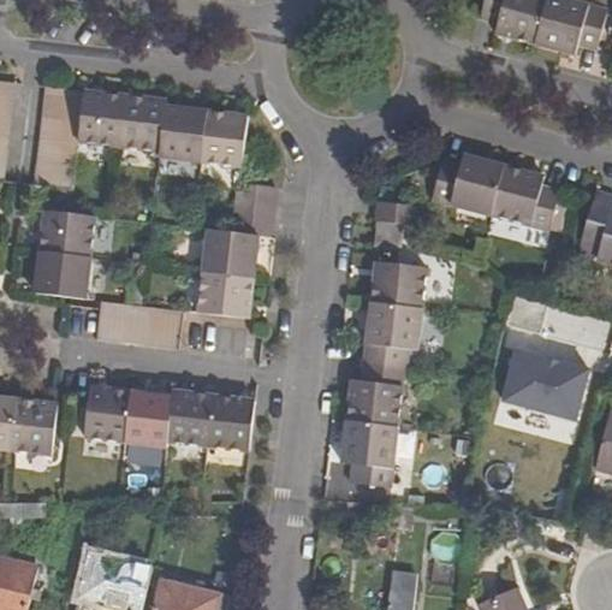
[(481,0),(477,16),(495,21),(493,30),(505,34),(560,48),(574,52),(577,41),(595,46),(606,9),(576,0),(481,0)]
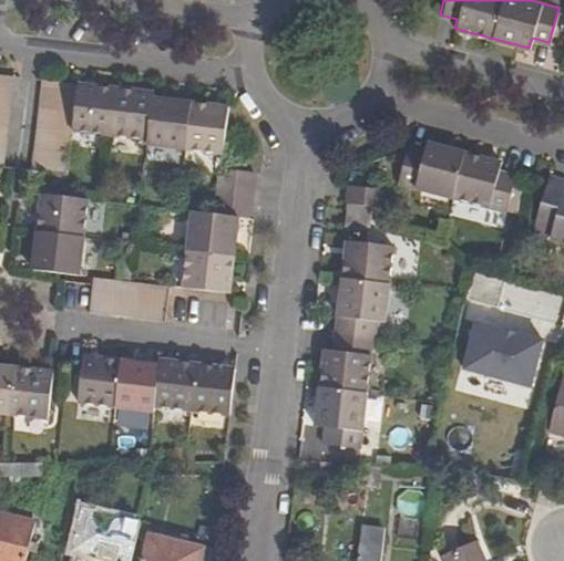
[(0,165),(10,75),(0,73),(0,165)]
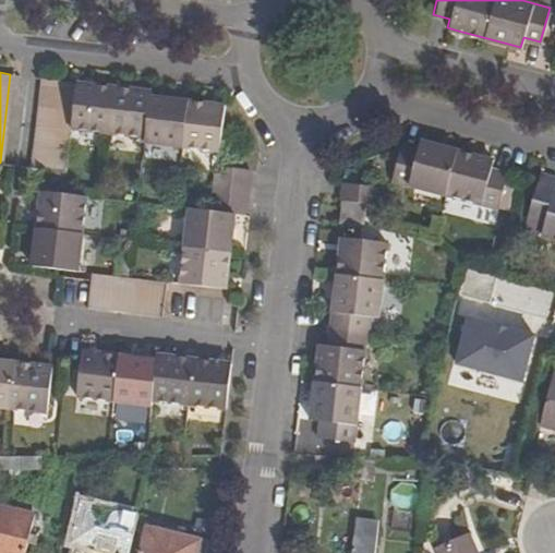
[(69,127),(74,82),(41,77),(31,166),(41,167),(64,170),(69,127)]
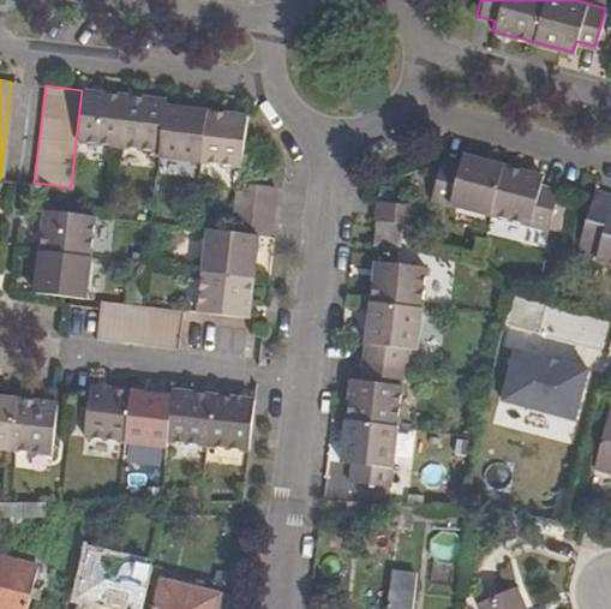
[(166,100),(82,90),(76,139),(118,144),(159,149),(165,105),(166,100)]
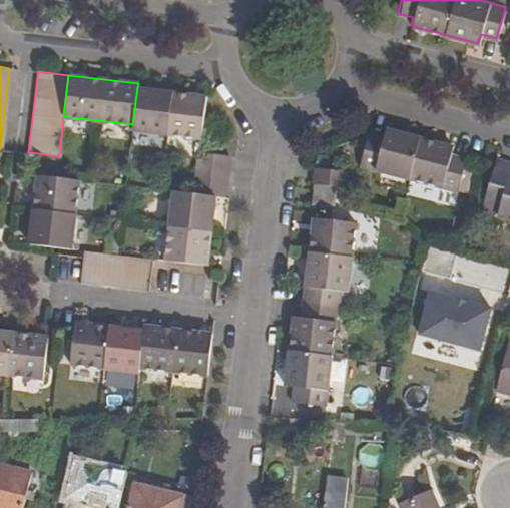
[(137,87),(132,124),(132,129),(199,138),(204,95),(137,87)]
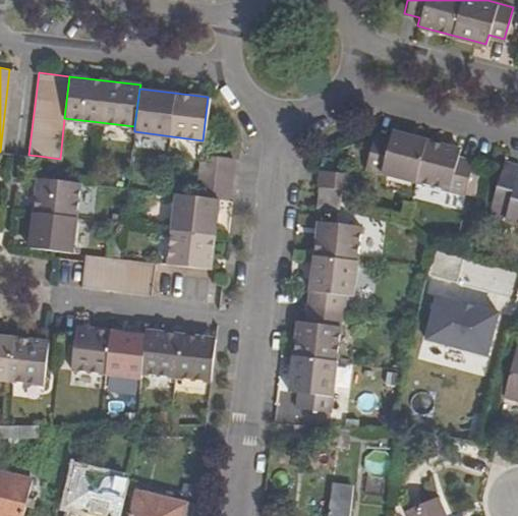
[(391,128),(389,137),(373,133),(364,167),(412,179),(463,193),(464,190),(475,193),(481,170),(470,168),(472,159),(457,155),(459,148),(450,145),(407,133),(391,128)]
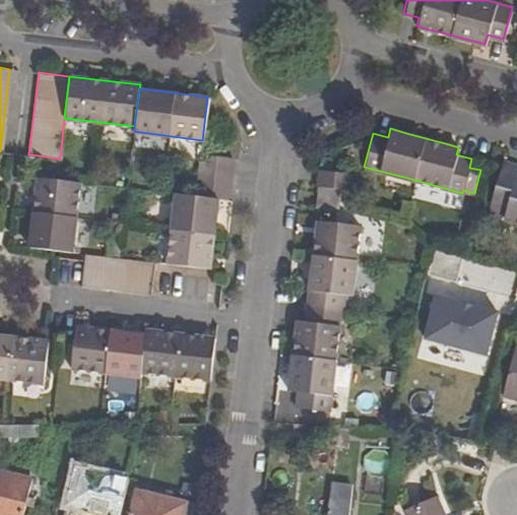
[(196,195),(217,197),(228,199),(232,156),(201,153),(196,195)]
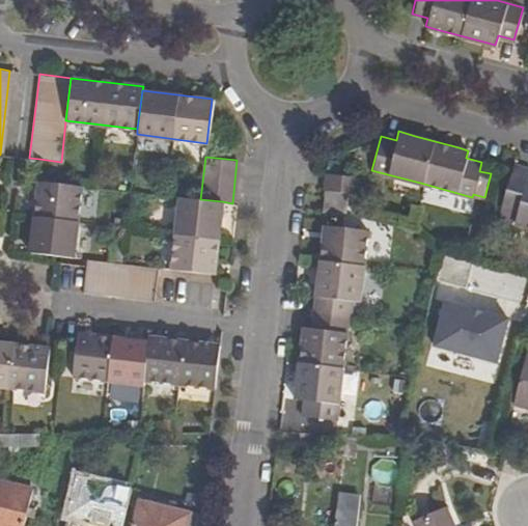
[(527,227),(527,180),(526,180),(527,171),(527,166),(512,163),(500,215),(516,219),(515,224),(527,227)]
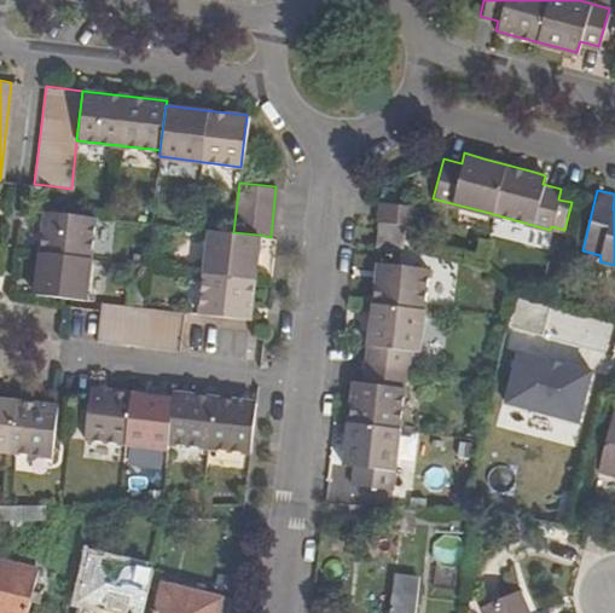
[(379,221),(402,225),(416,226),(417,206),(378,201),(376,221),(379,221)]
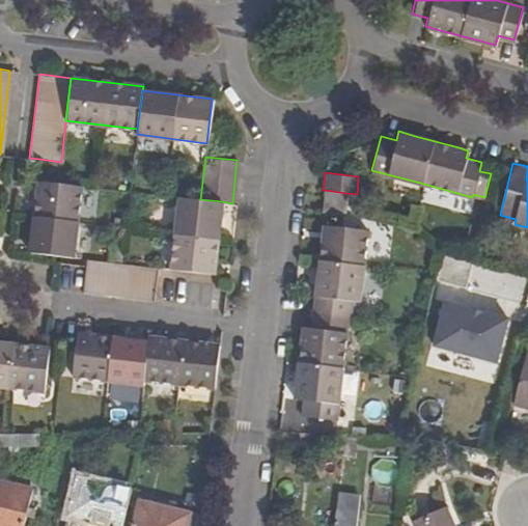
[(28,252),(73,258),(77,222),(80,186),(37,181),(35,197),(30,240),(28,252)]
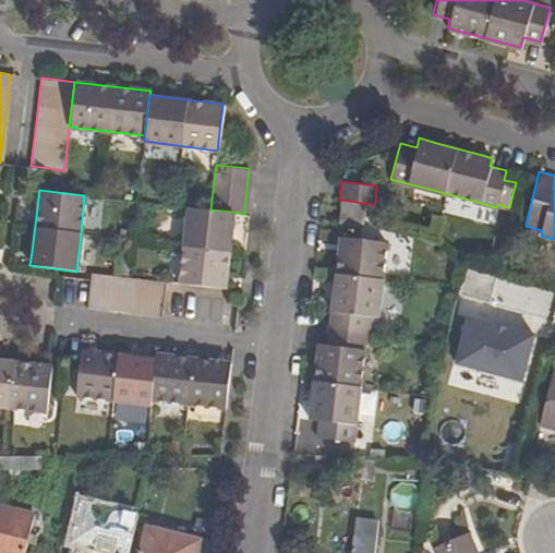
[(363,203),(342,200),(339,220),(361,223),(363,203)]
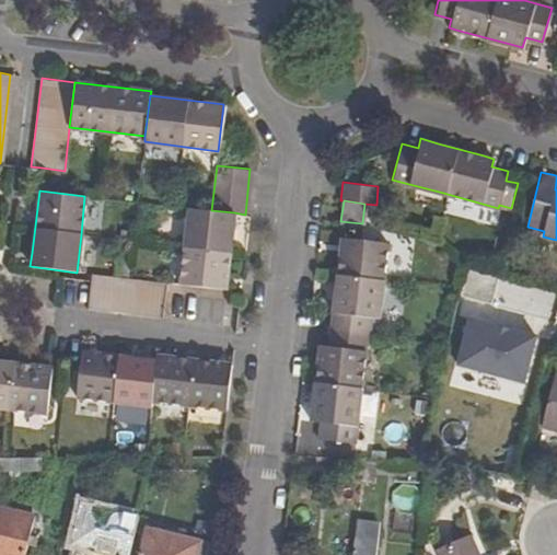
[(234,212),(211,210),(188,208),(184,244),(180,284),(225,289),(228,274),(232,224),(234,212)]
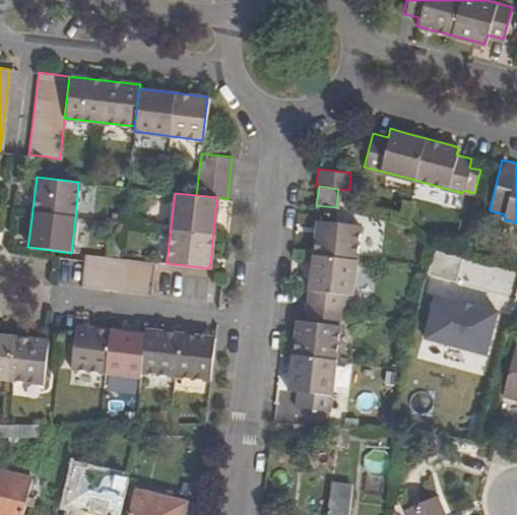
[(291,375),(288,390),(298,390),(296,407),(330,410),(336,359),(342,309),(344,294),(352,295),(357,258),(362,224),(334,221),(317,219),(315,236),(312,270),(306,321),(298,321),(295,339),(291,375)]
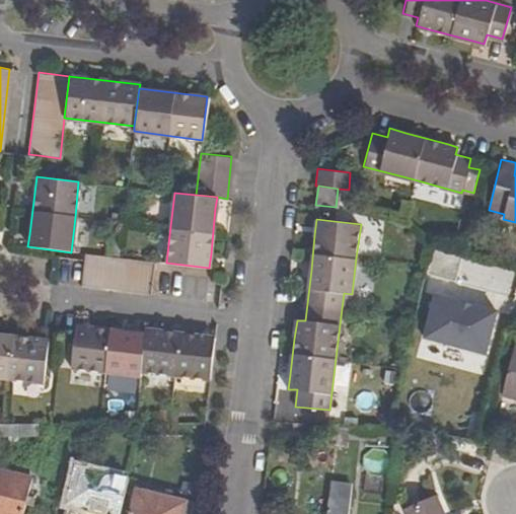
[(514,289),(515,279),(515,265),(424,248),(420,272),(514,289)]
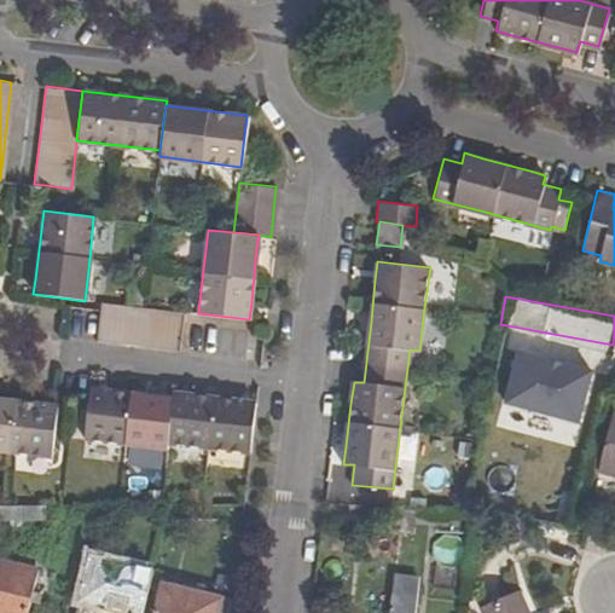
[(179,348),(183,312),(140,307),(99,302),(96,339),(179,348)]
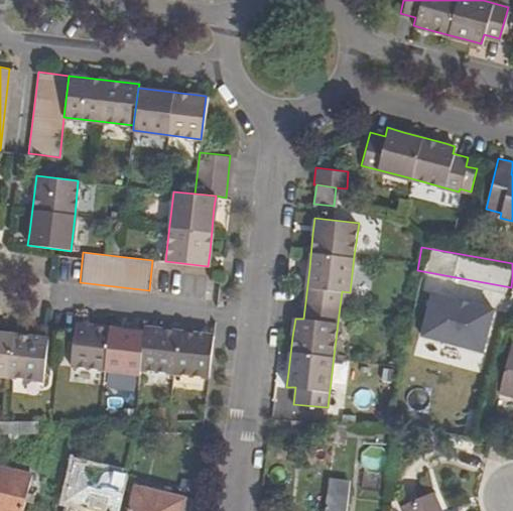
[(216,298),(218,280),(210,280),(208,297),(216,298)]
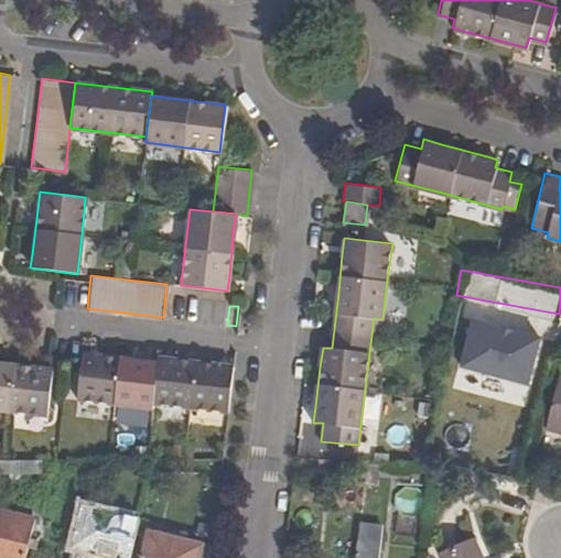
[(450,369),(527,378),(532,325),(455,317),(450,369)]
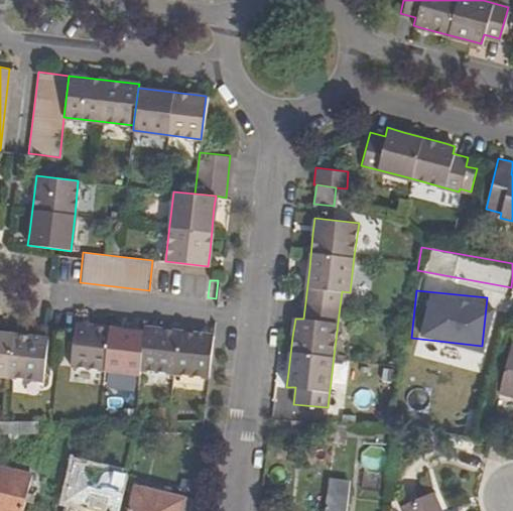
[(207,376),(212,335),(195,333),(161,329),(143,327),(143,331),(125,329),(95,326),(75,323),(70,365),(103,369),(137,373),(138,368),(172,372),(207,376)]
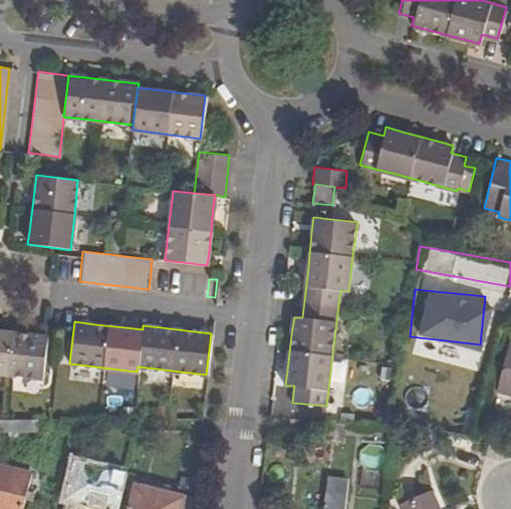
[(0,372),(42,378),(47,336),(30,334),(0,330),(0,372)]
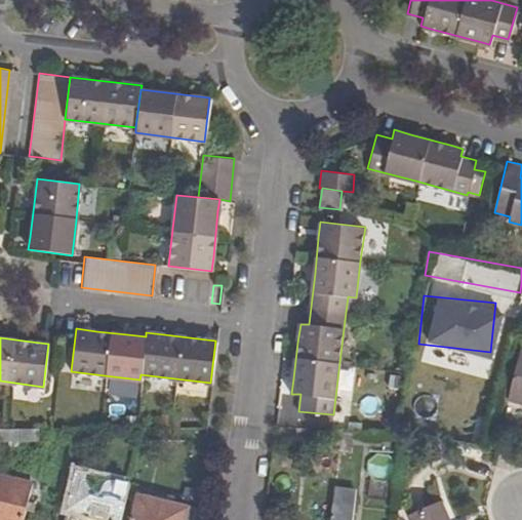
[(521,355),(518,354),(507,400),(521,404),(521,355)]
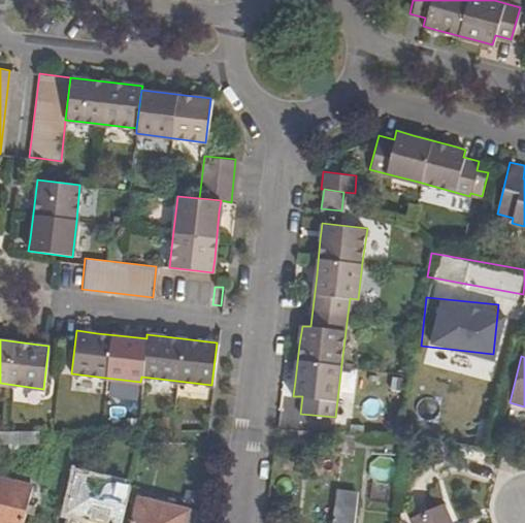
[(0,440),(36,440),(36,429),(0,428),(0,440)]
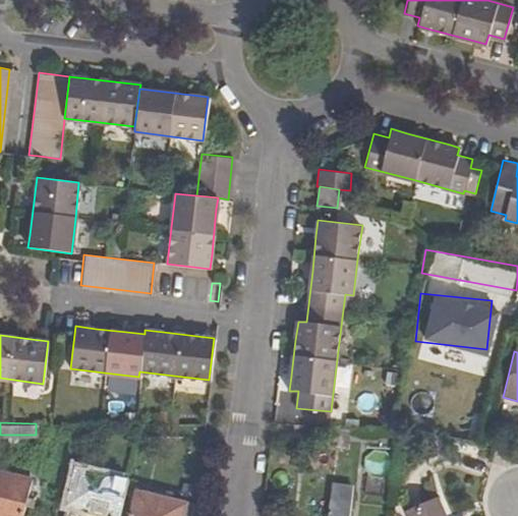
[(336,425),(322,425),(320,438),(335,440),(336,425)]
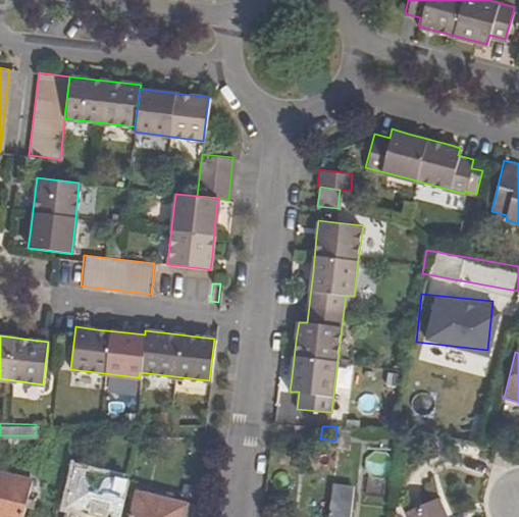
[(386,469),(385,448),(361,449),(362,470),(386,469)]
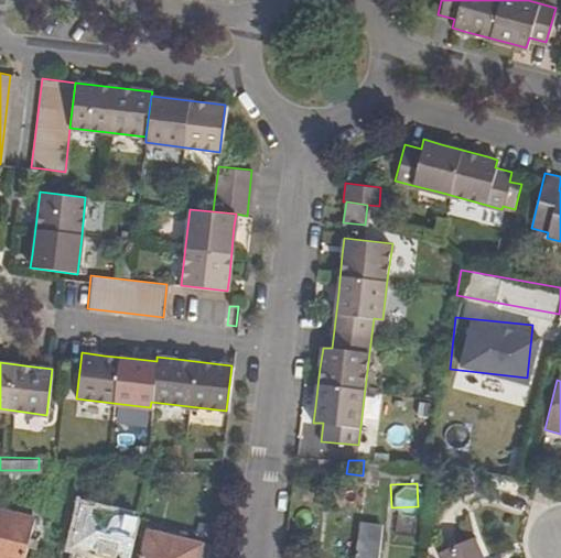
[(128,557),(138,518),(82,504),(72,543),(128,557)]
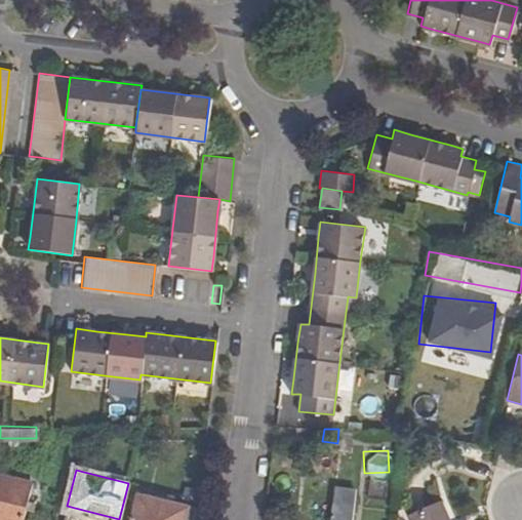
[(18,519),(29,481),(0,475),(0,519),(18,519)]
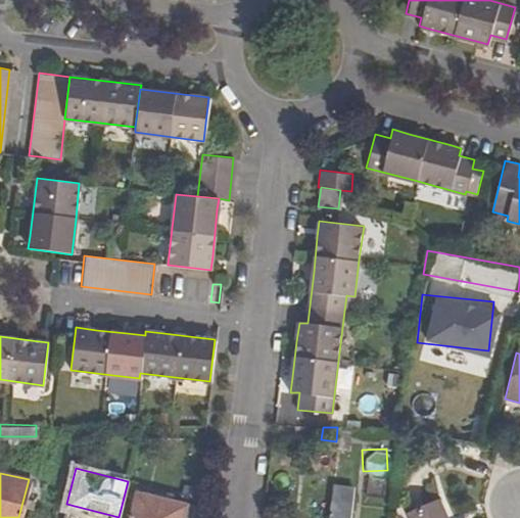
[(129,517),(181,517),(185,505),(136,492),(129,517)]
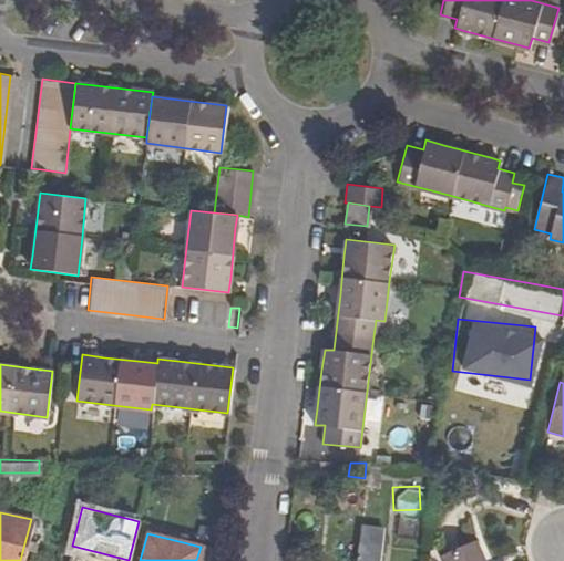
[(482,560),(473,539),(440,553),(443,560),(482,560)]
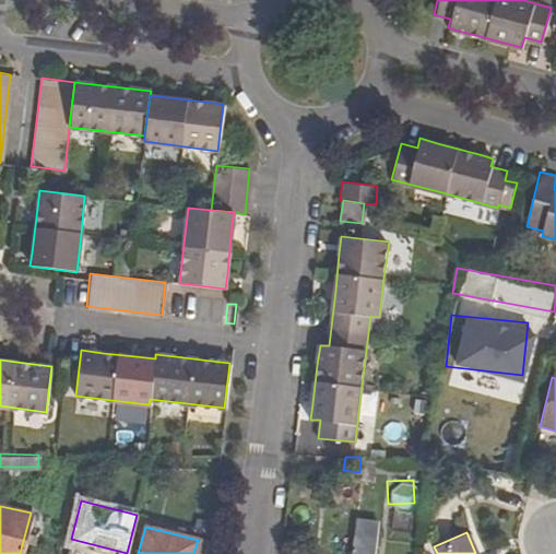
[(370,553),(373,535),(352,534),(350,553),(370,553)]
